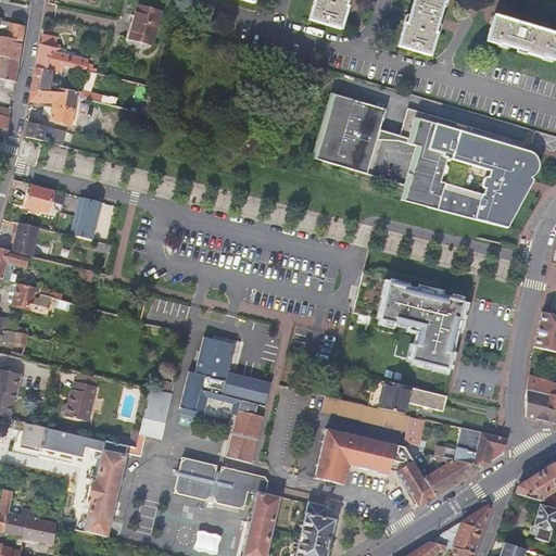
[(313,0),(307,20),(340,29),(348,8),(345,7),(346,0),(313,0)]
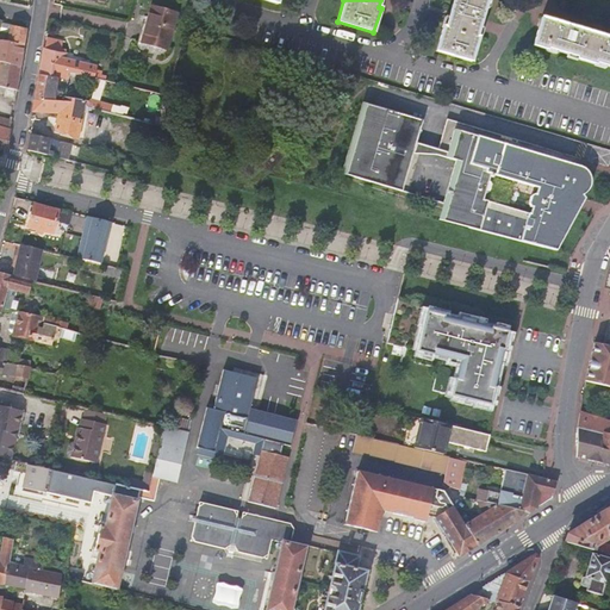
[(435,51),(471,62),(478,37),(477,37),(486,0),(452,0),(444,27),(442,26),(435,51)]
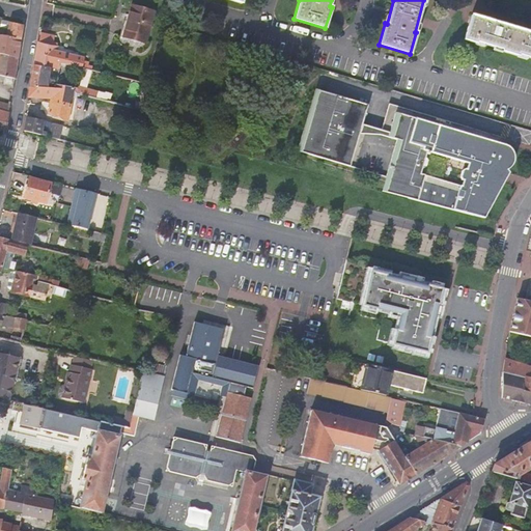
[(156,10),(131,3),(120,36),(145,45),(156,10)]
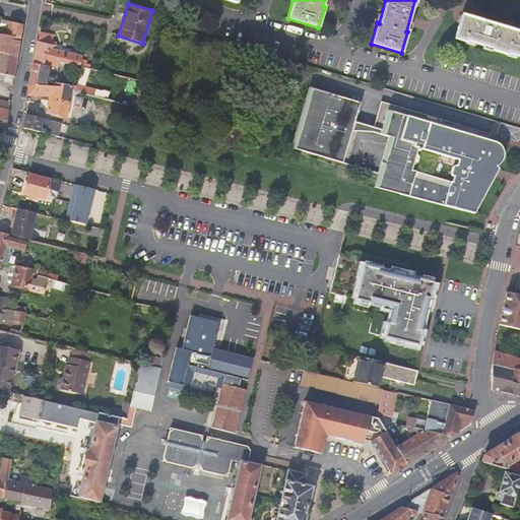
[(519,31),(460,14),(453,39),(465,43),(465,42),(491,49),(490,50),(507,55),(508,54),(519,57),(519,31)]
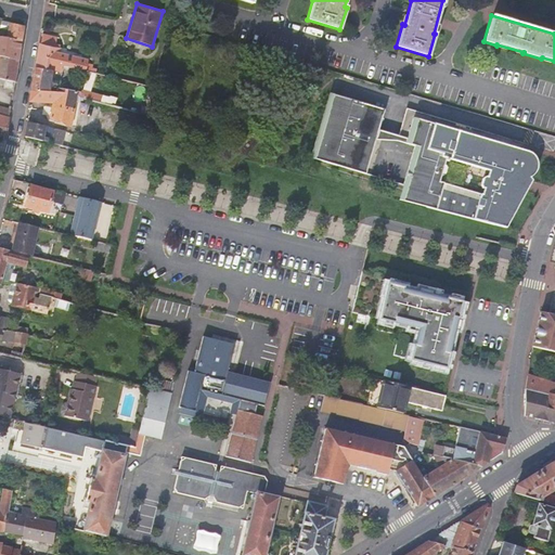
[(0,37),(1,38),(22,42),(24,26),(0,21),(0,37)]
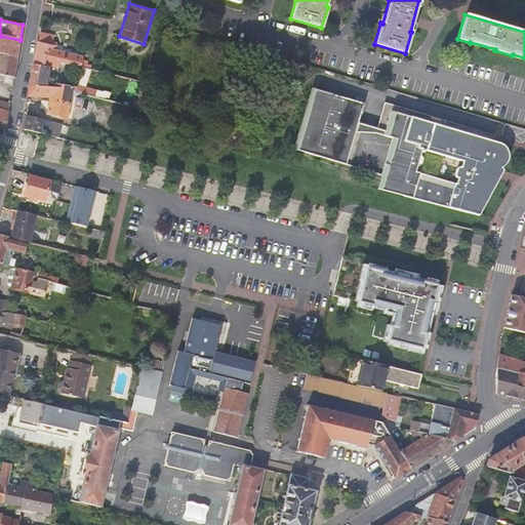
[(39,32),(37,41),(51,44),(56,45),(57,42),(52,41),(53,35),(39,32)]
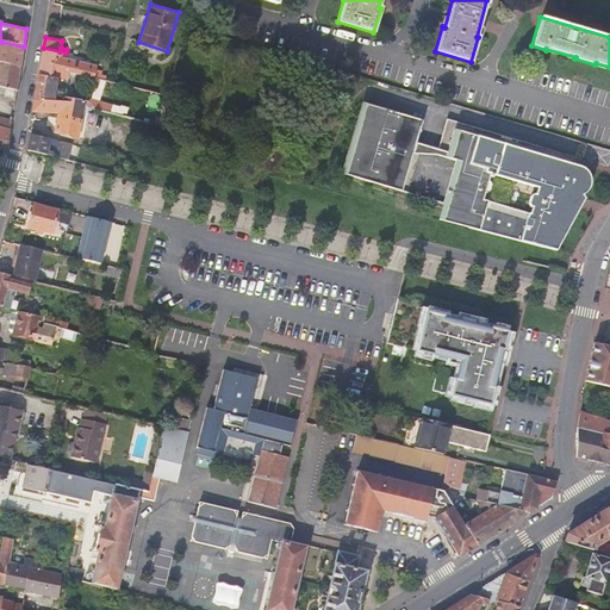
[(24,47),(1,42),(0,49),(0,57),(2,58),(1,63),(20,67),(24,47)]
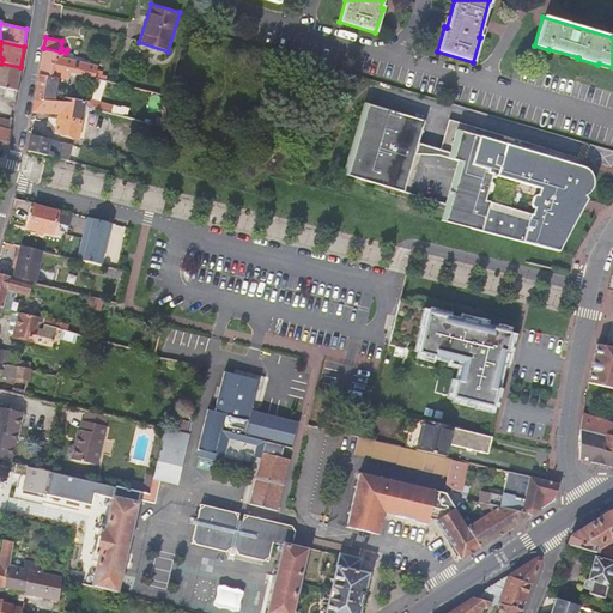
[(72,71),(95,77),(101,79),(102,72),(96,70),(97,66),(74,60),(73,66),(65,64),(67,53),(66,53),(60,52),(43,48),(42,48),(38,74),(60,79),(64,79),(64,77),(70,79),(72,71)]
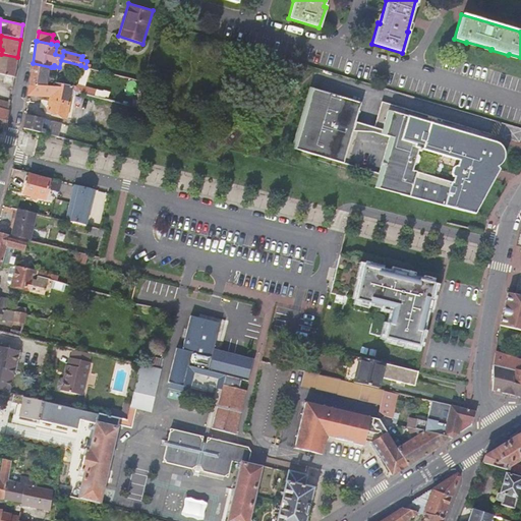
[(0,53),(0,73),(5,74),(3,81),(12,83),(14,76),(17,57),(1,54),(0,53)]
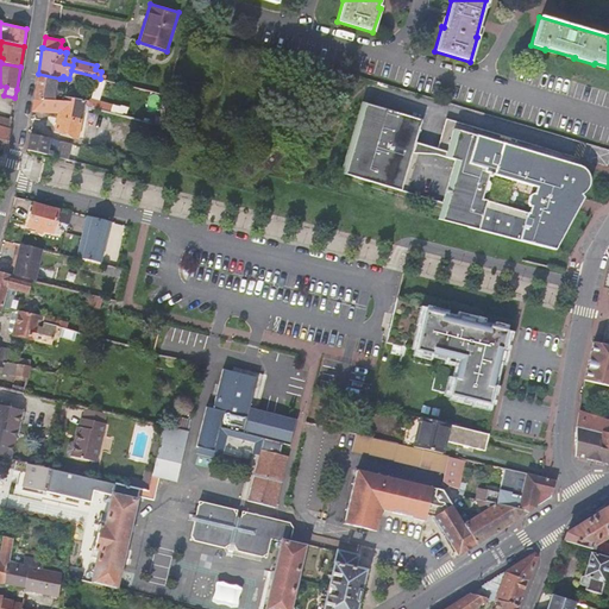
[(56,99),(60,79),(38,74),(38,75),(35,94),(56,99)]
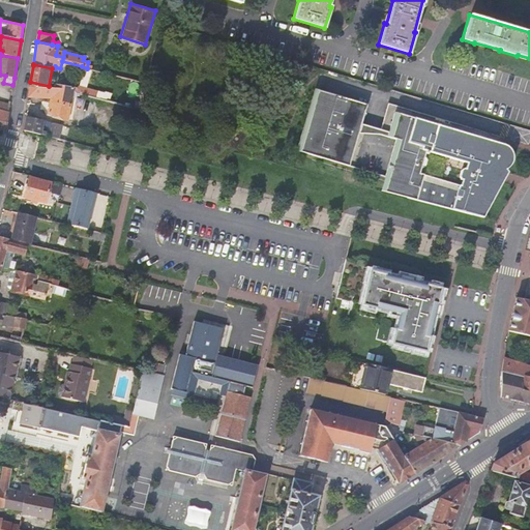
[(67,120),(74,91),(75,86),(54,82),(53,87),(49,86),(30,82),(26,97),(28,97),(50,98),(47,113),(67,120)]
